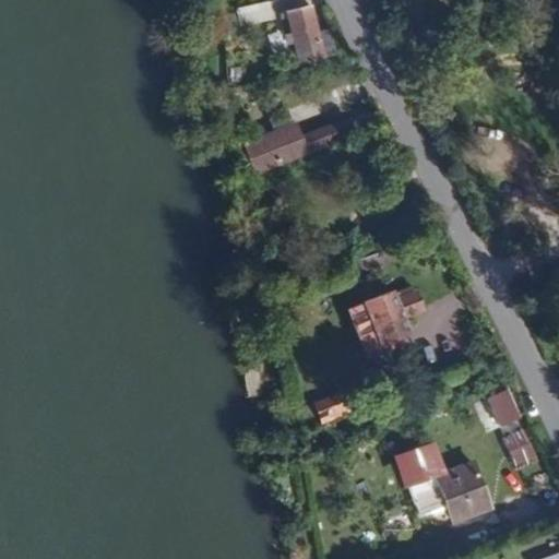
[(269,2),(240,8),(244,23),(272,18),(269,2)]
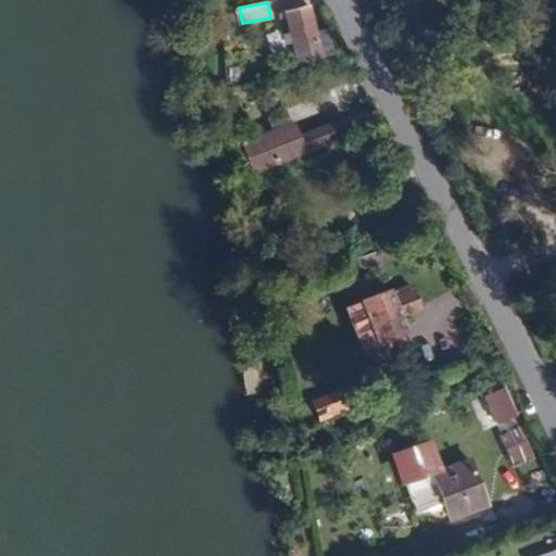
[(310,7),(286,13),(297,63),(331,55),(326,30),(314,34),(310,7)]
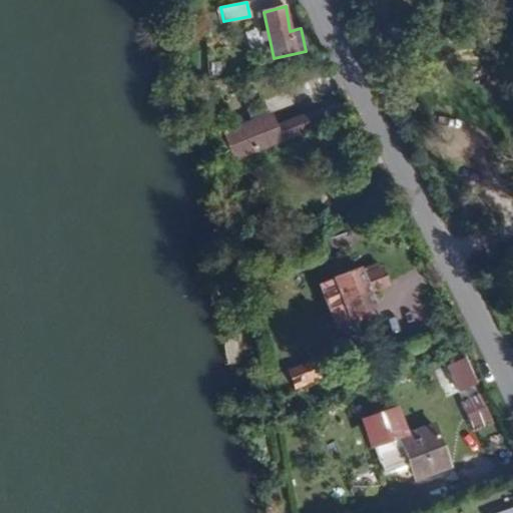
[(278,139),(280,143),(311,131),(305,115),(274,127),(270,115),(222,132),(232,157),(278,139)]
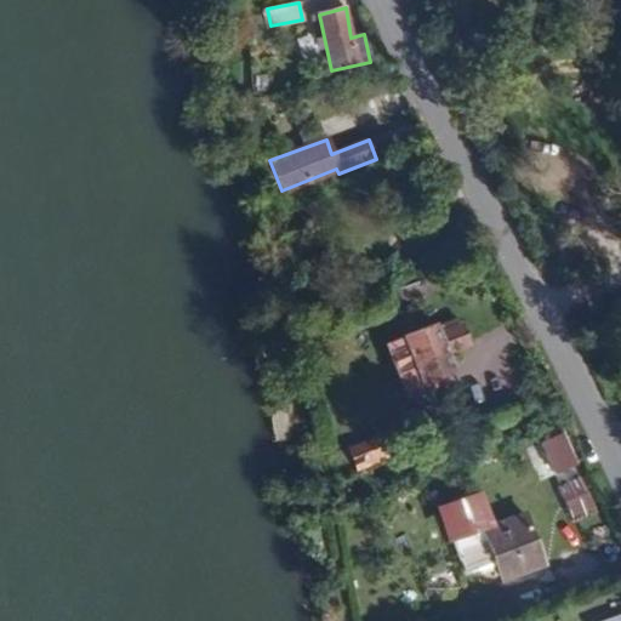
[(439,283),(437,274),(402,286),(405,294),(439,283)]
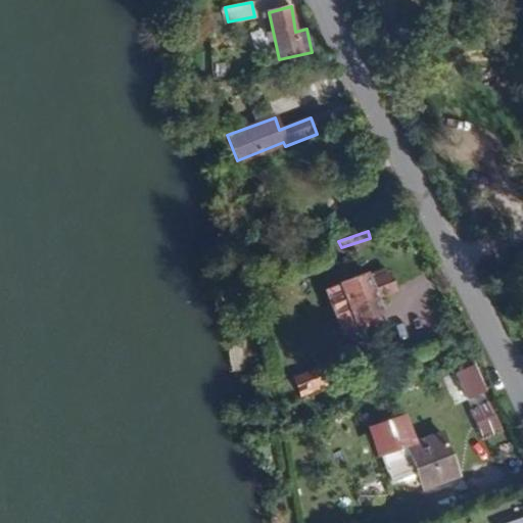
[(384,267),(366,275),(369,281),(386,273),(384,267)]
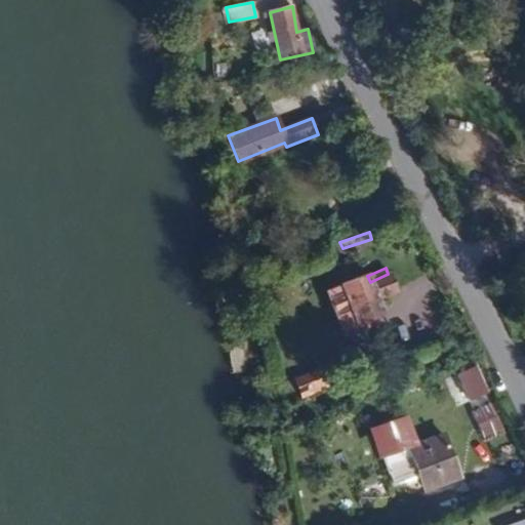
[(366,274),(355,278),(358,286),(342,293),(350,311),(339,315),(348,335),(375,323),(373,317),(384,313),(376,297),(395,290),(388,274),(370,282),(367,276),(366,274)]
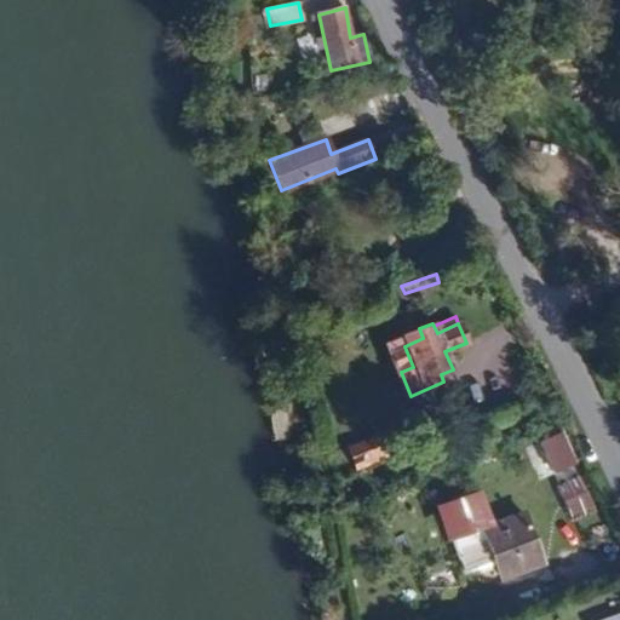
[(423,338),(419,328),(400,337),(405,346),(423,338)]
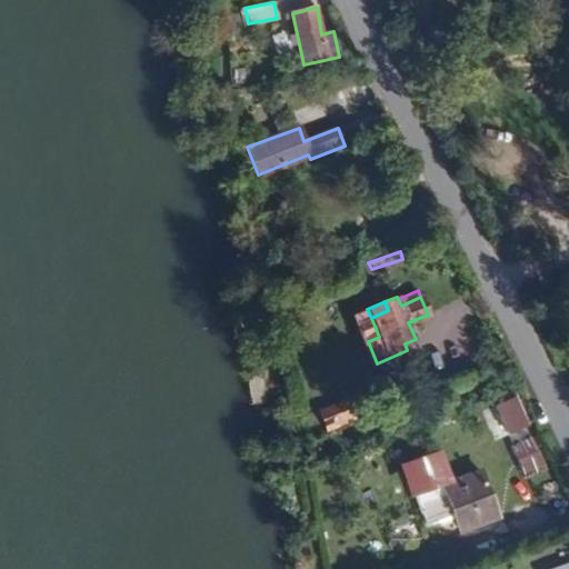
[(379,337),(371,318),(360,322),(368,341),(379,337)]
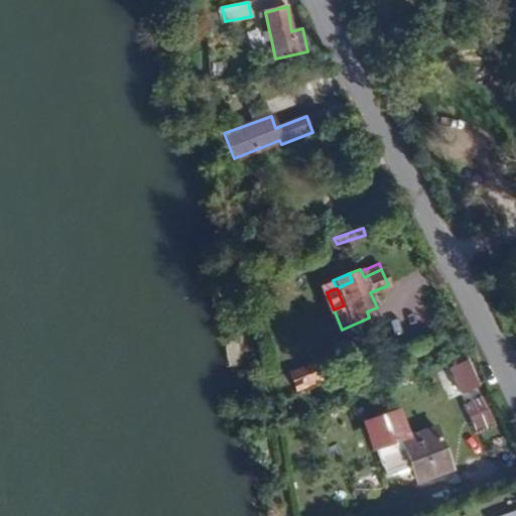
[(470,359),(460,363),(466,377),(477,373),(470,359)]
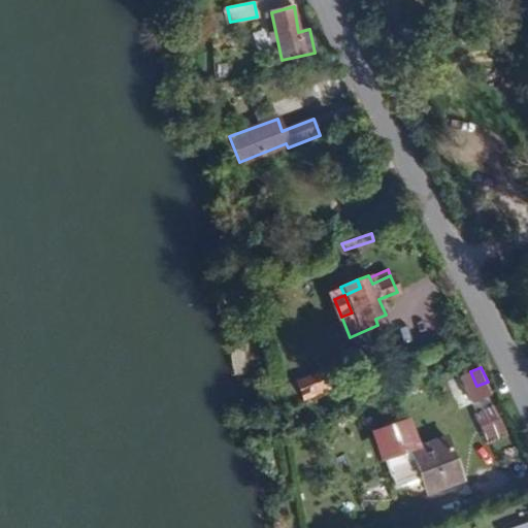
[(324,371),(299,382),(304,395),(329,385),(324,371)]
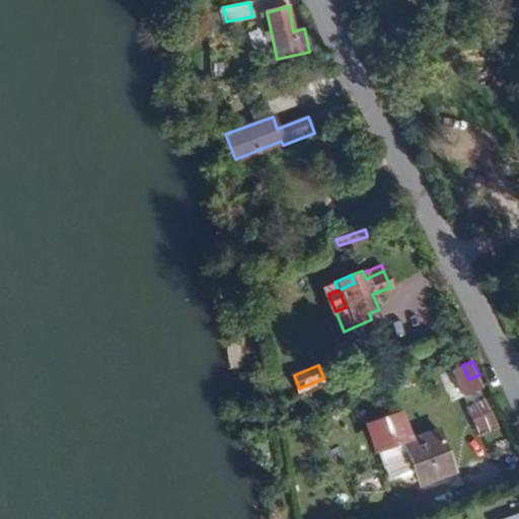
[(486,399),(465,409),(478,437),(499,427),(486,399)]
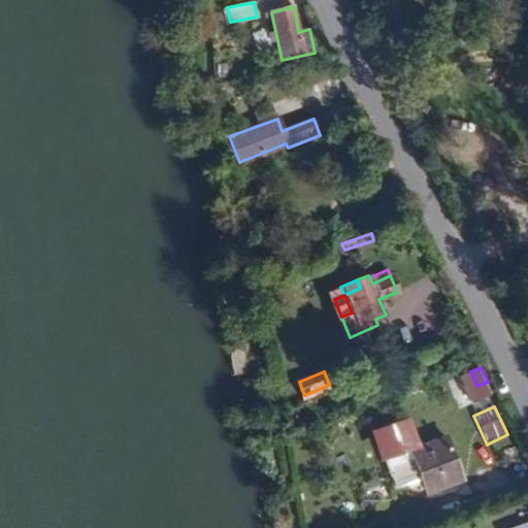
[(408,451),(418,474),(451,462),(441,438),(408,451)]
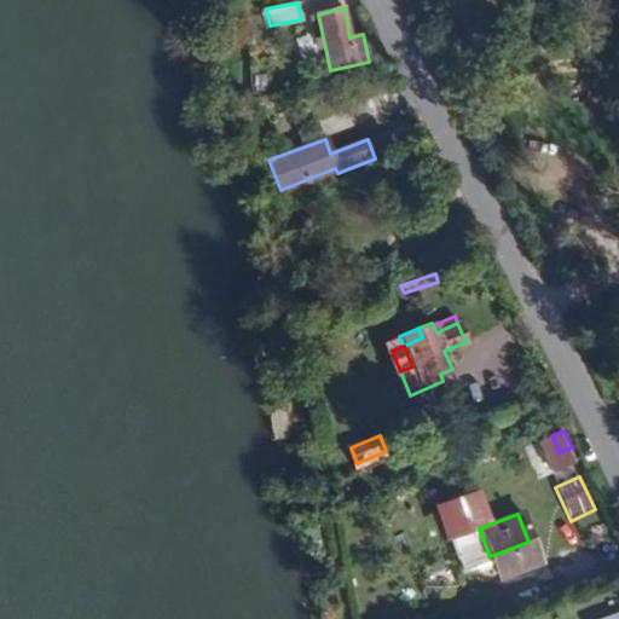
[(528,542),(490,556),(498,582),(538,568),(528,542)]
